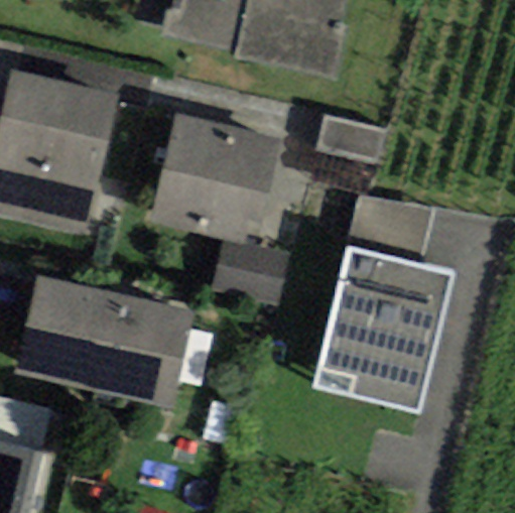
[(131,0),(128,17),(163,24),(161,32),(237,48),(236,56),(338,77),(352,0),(131,0)]
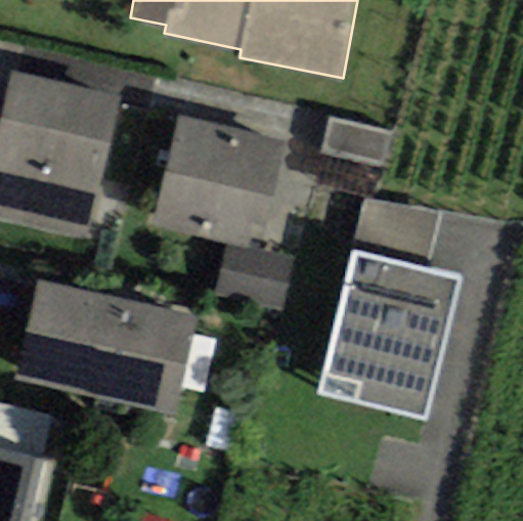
[(0,219),(87,239),(119,94),(10,72),(0,117),(0,219)]
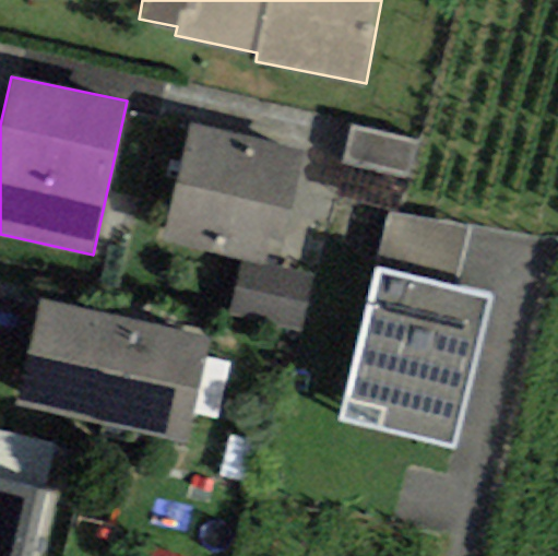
[(301,149),(192,122),(165,240),(240,258),(263,263),(270,236),(281,238),(301,149)]
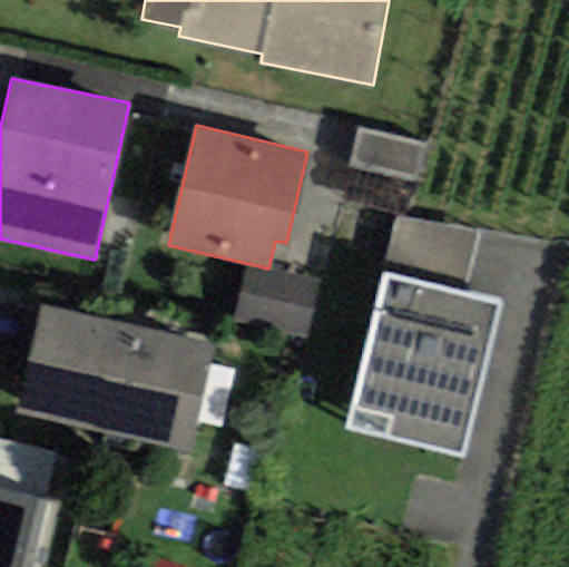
[(420,178),(428,143),(359,127),(351,163),(420,178)]
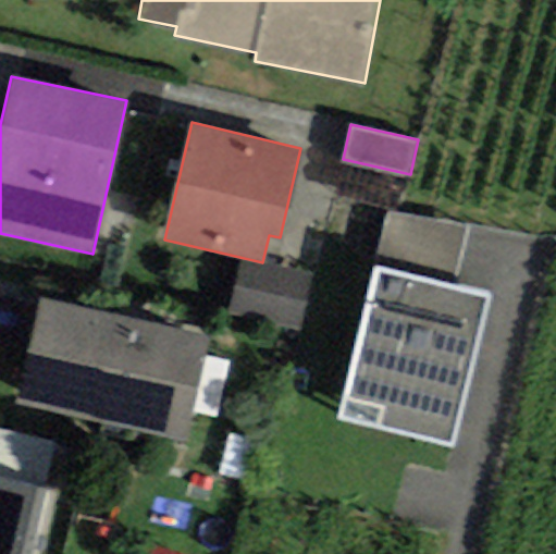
[(385,209),(372,265),(453,282),(466,226),(385,209)]
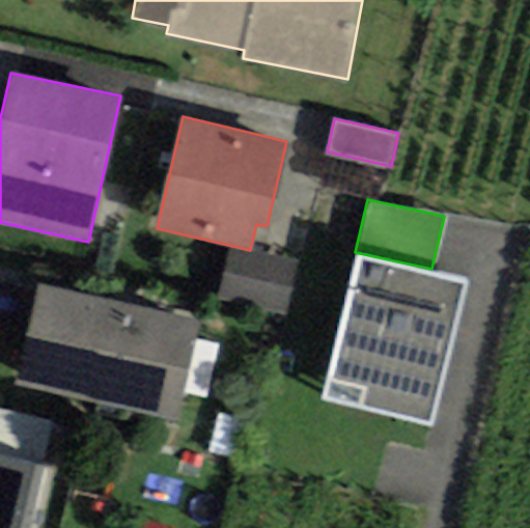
[(297,259),(250,250),(228,245),(217,300),(285,314),(297,259)]
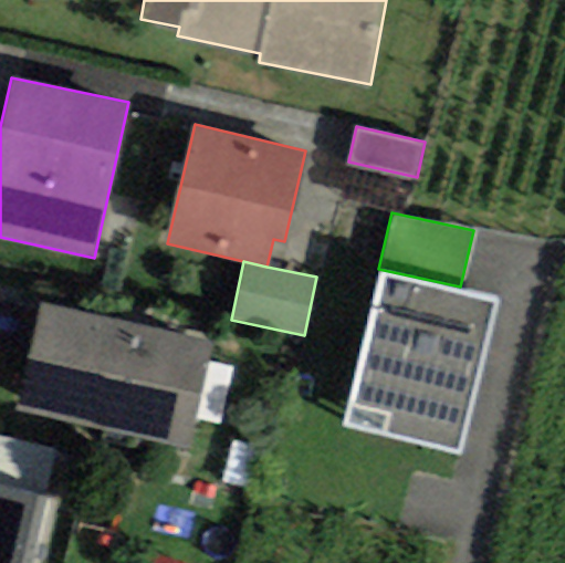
[(463,452),(499,295),(460,287),(378,269),(343,426),(463,452)]
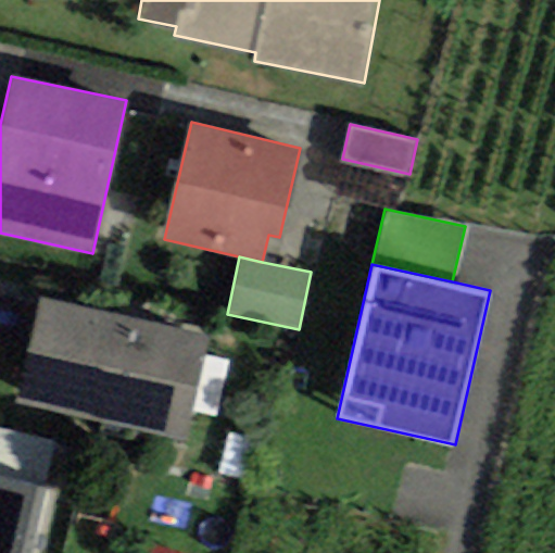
[(209,336),(41,294),(16,399),(184,439),(209,336)]
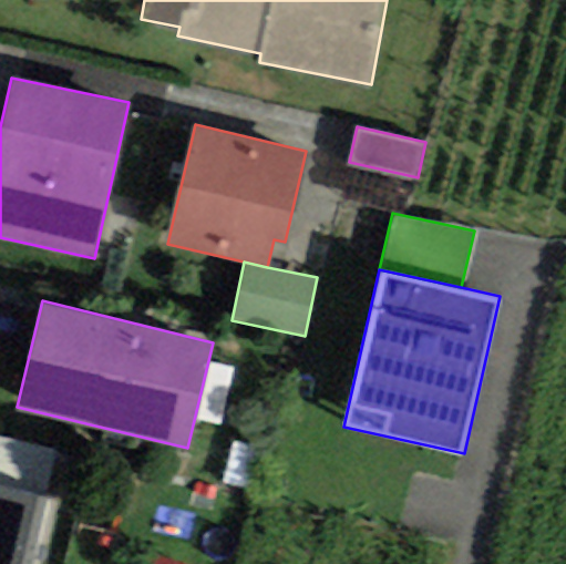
[(53,447),(0,432),(0,486),(41,498),(53,447)]
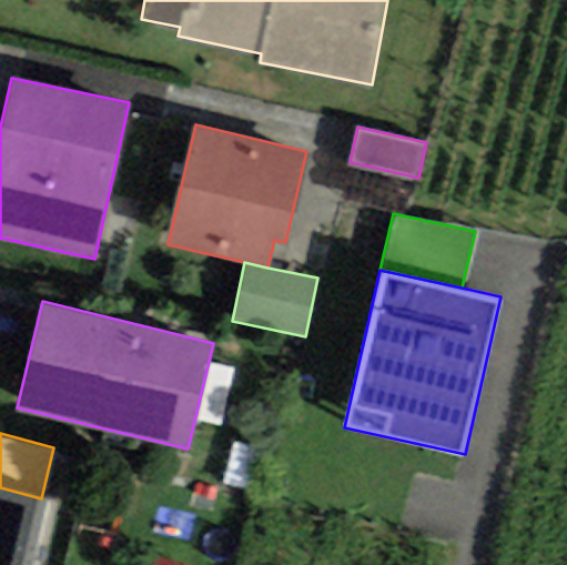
[(0,564),(31,564),(49,501),(41,498),(0,487),(0,564)]
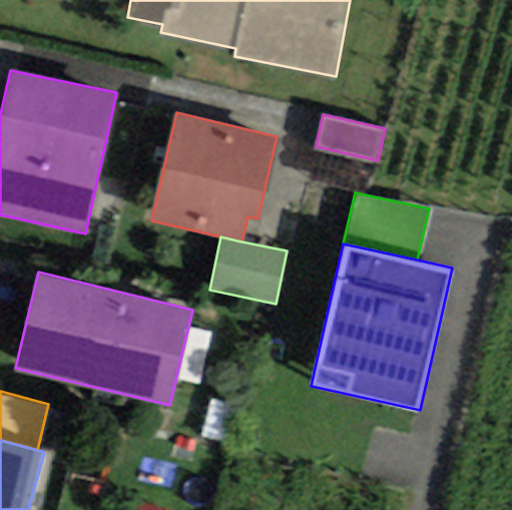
[(174,509),(175,508),(124,496),(120,509),(174,509)]
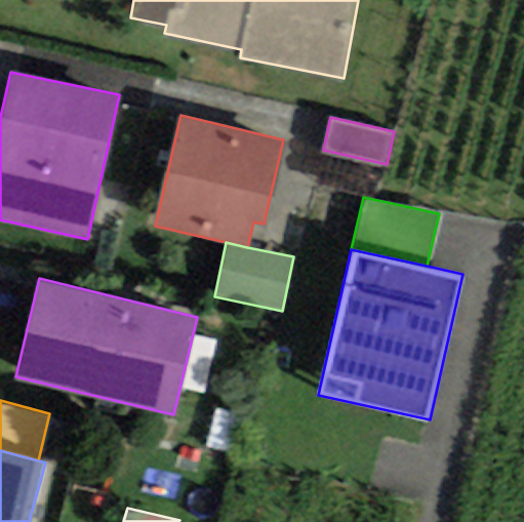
All buildings are outlined.
